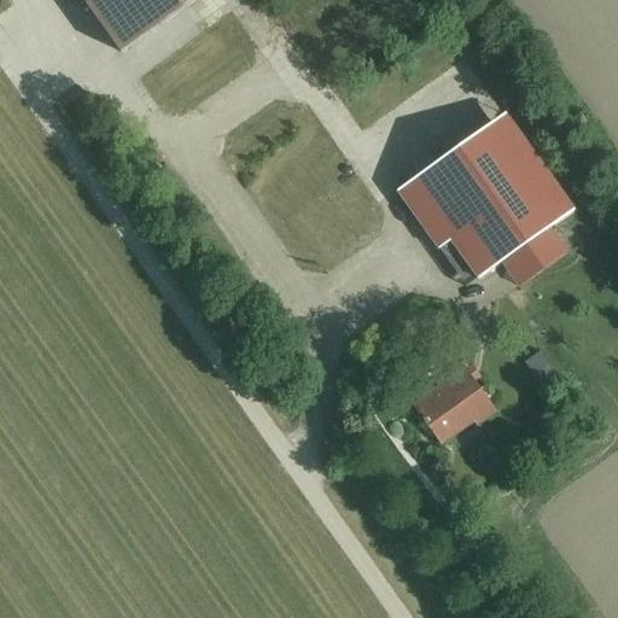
[(76,0),(115,53),(190,0),(76,0)]
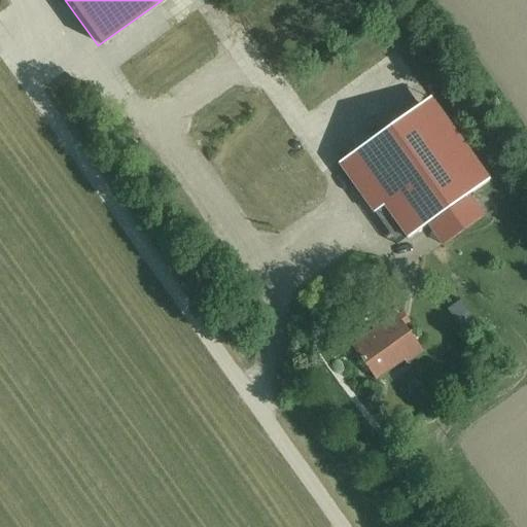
[(433,129),(423,134),(429,145),(453,133),(444,115),(429,123),(433,129)]
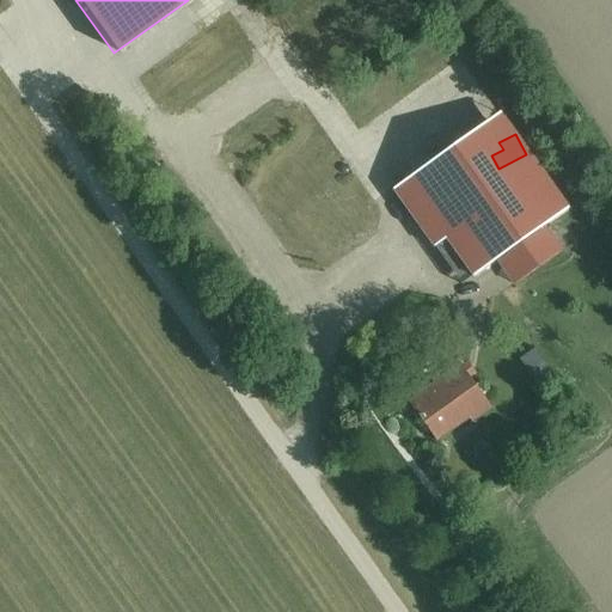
[(445,240),(472,277),(568,210),(567,208),(520,242),(451,146),(392,189),(434,248),(445,240)]
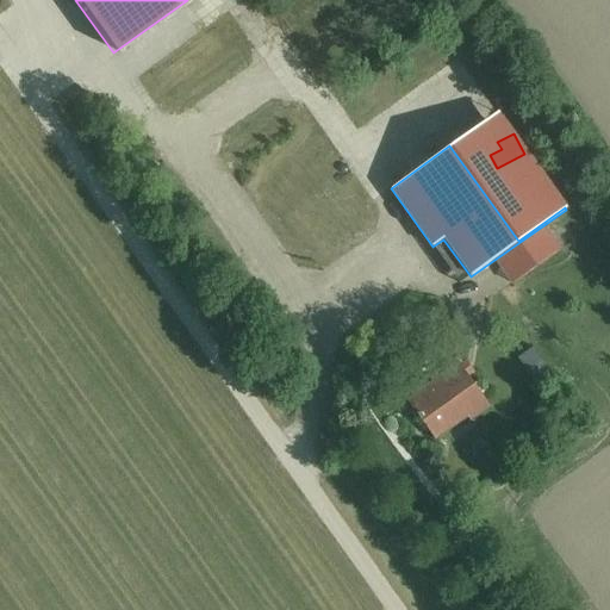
[(470,418),(487,405),(458,363),(423,390),(425,393),(411,404),(417,414),(416,415),(419,419),(421,418),(434,437),(467,415),(470,418)]
